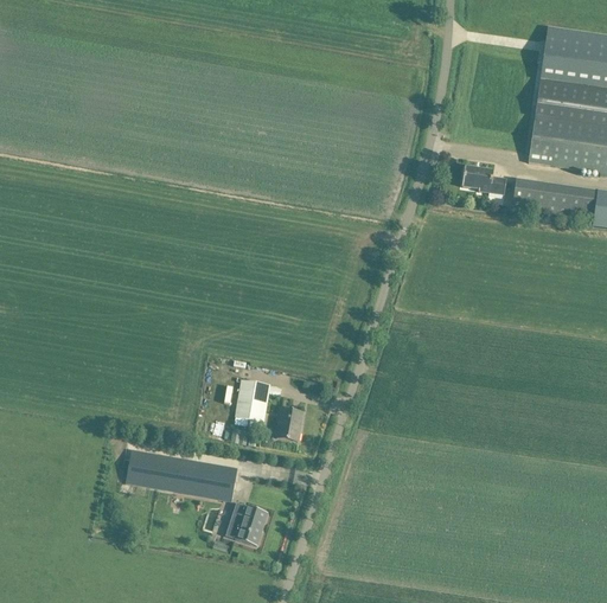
[(606,172),(606,34),(548,26),(528,161),(606,172)]
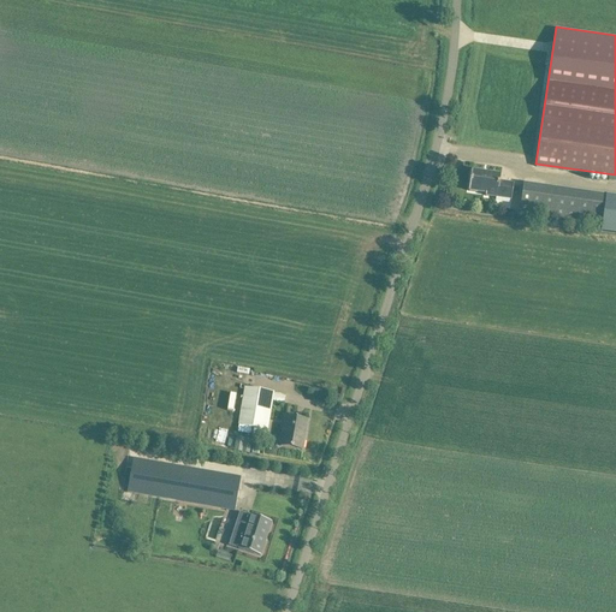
[(485,192),(511,197),(514,180),(499,179),(501,172),(472,167),(468,188),(486,190),(485,192)]
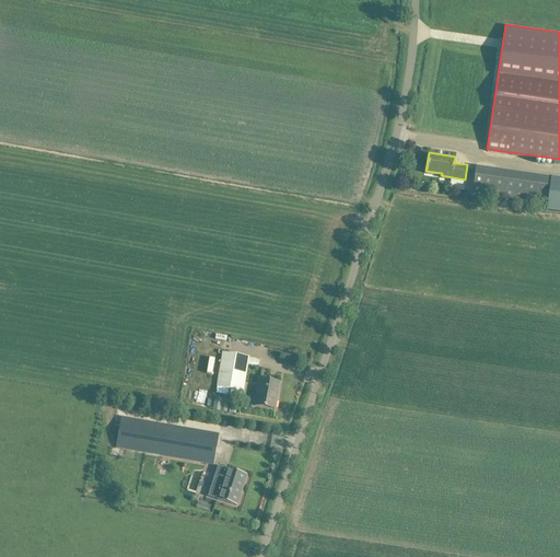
[(546,201),(549,175),(476,164),(473,190),(546,201)]
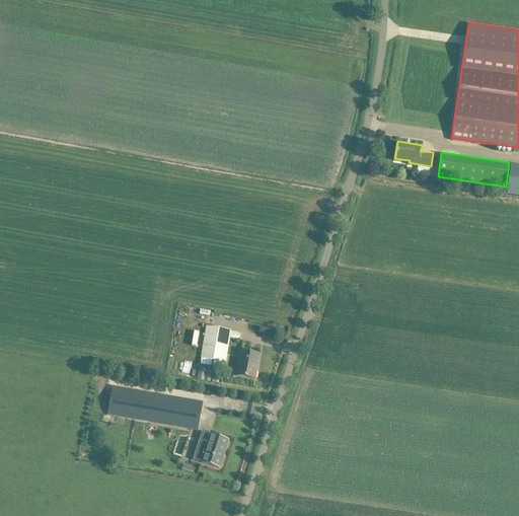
[(518,163),(510,162),(506,193),(518,195),(518,163)]
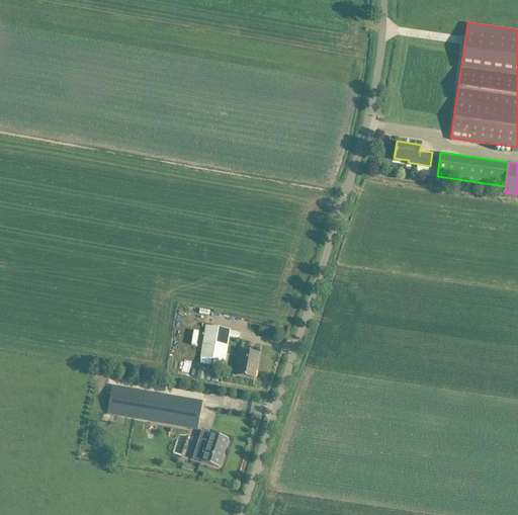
[(200,355),(199,361),(224,365),(224,360),(225,360),(229,335),(239,337),(240,330),(230,328),(205,324),(200,355)]
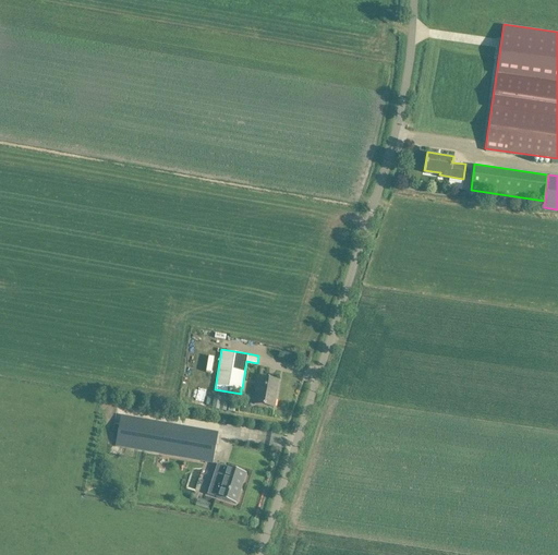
[(278,379),(259,376),(255,401),(274,406),(276,396),(274,396),(275,390),(276,390),(278,379)]
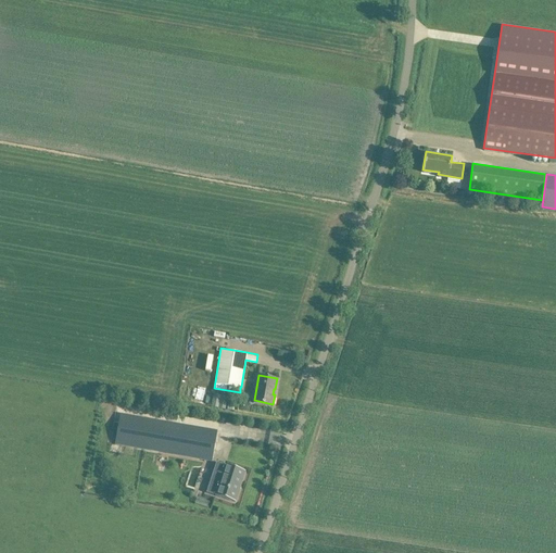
[(199,381),(196,396),(204,398),(207,384),(199,381)]
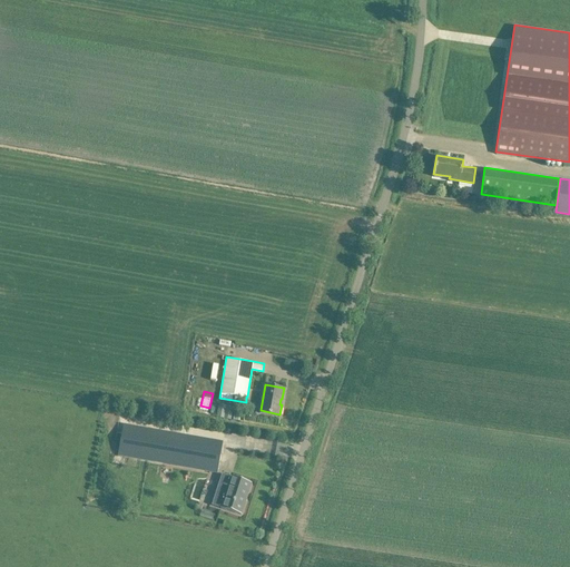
[(117,453),(217,471),(223,440),(123,422),(117,453)]
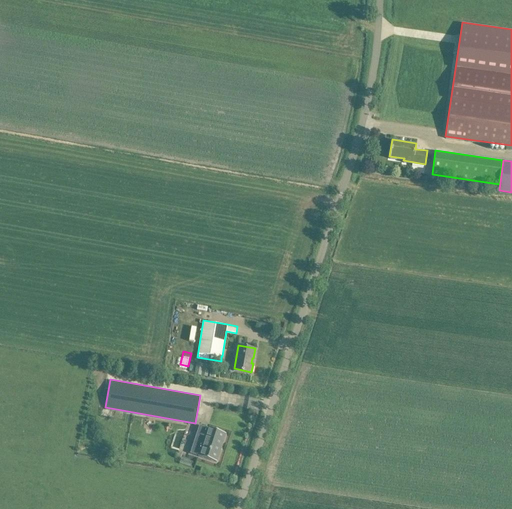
[(199,424),(191,451),(198,454),(216,460),(221,445),(220,445),(221,440),(223,441),(226,432),(207,426),(199,424)]
